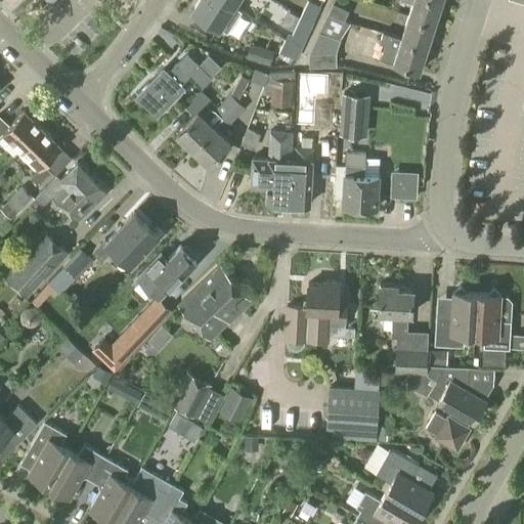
[(195,11),(191,16),(204,25),(208,18),(219,27),(227,32),(242,10),(233,4),(226,0),(199,0),(193,9),(195,11)]
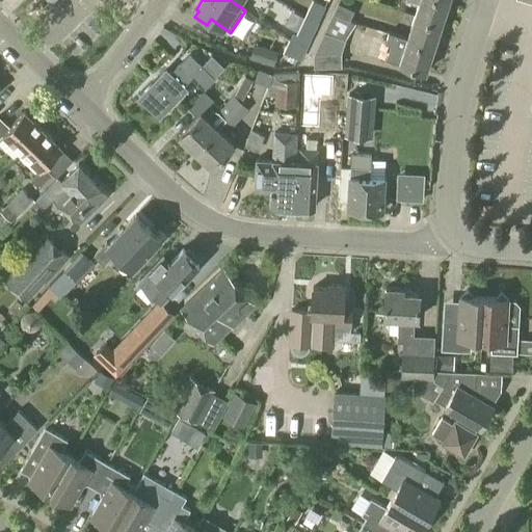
[(318,23),(326,6),(314,0),(312,0),(304,17),(318,23)]
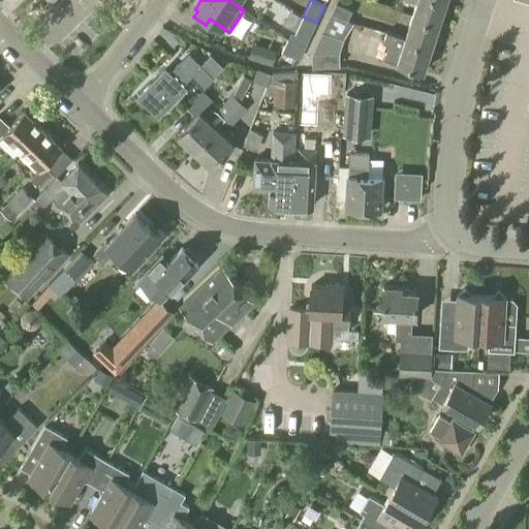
[(445,0),(406,0),(415,3),(412,14),(439,23),(445,0)]
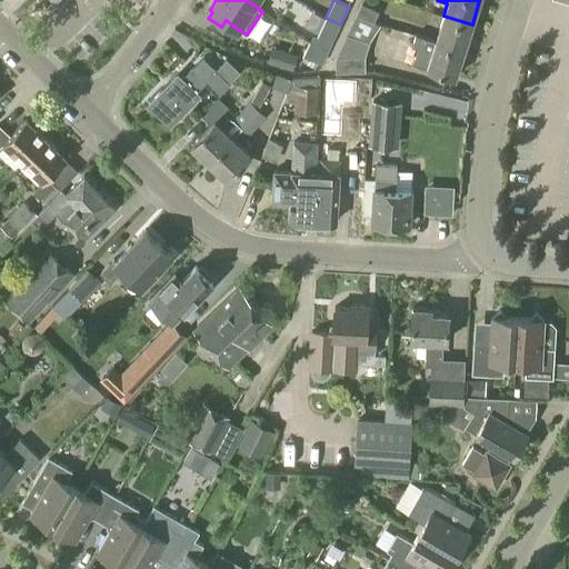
[(373,22),(375,21),(379,11),(361,3),(356,13),(373,22)]
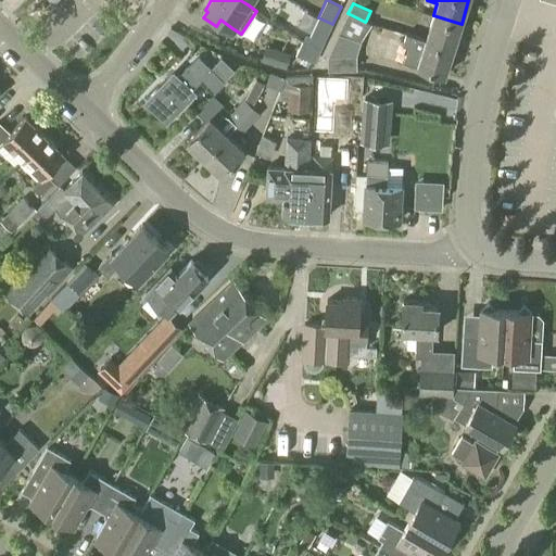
[(453,49),(462,24),(433,15),(426,40),(425,40),(453,49)]
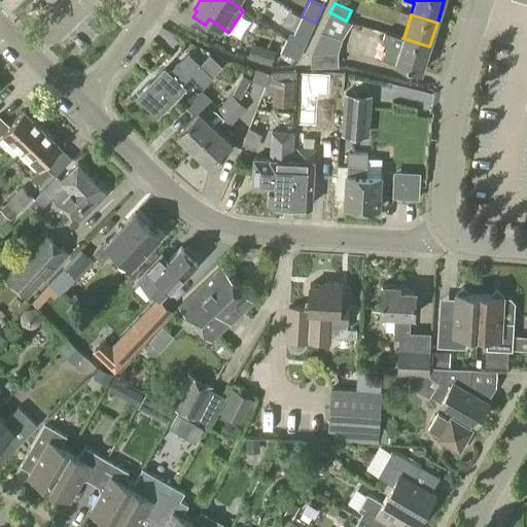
[(315,23),(302,16),(293,33),(307,40),(315,23)]
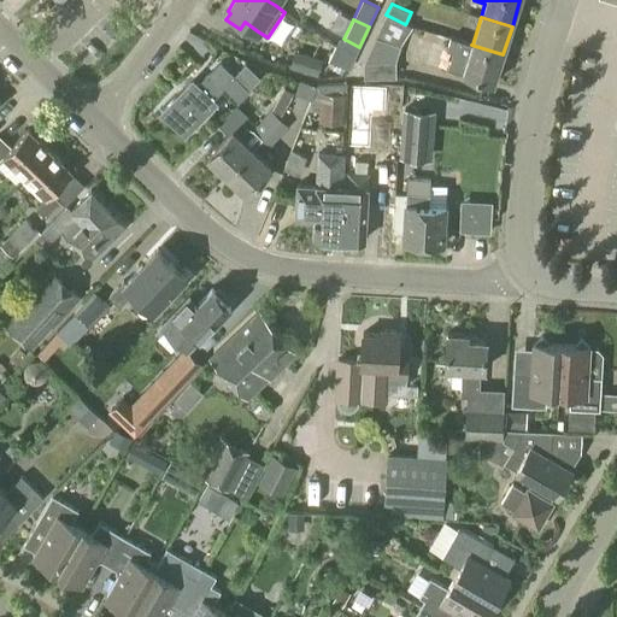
[(395,63),(401,46),(375,37),(364,63),(364,78),(397,78),(395,63)]
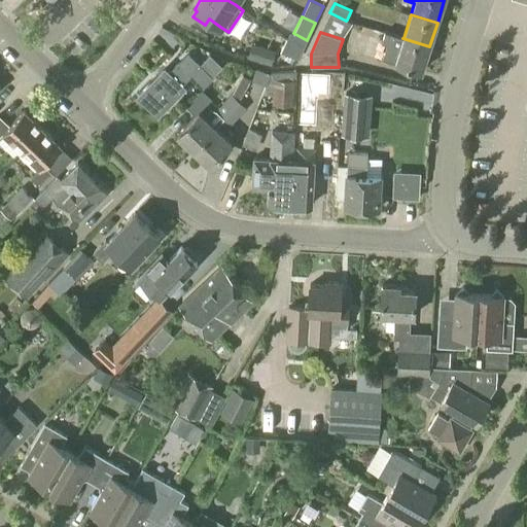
[(402,38),(403,38),(384,32),(381,42),(387,44),(382,59),(395,63),(395,62),(422,70),(429,46),(402,38)]
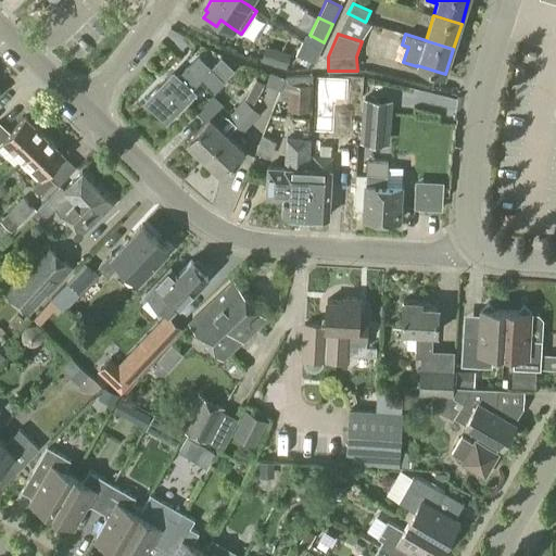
[(314,63),(320,49),(302,40),(295,54),(314,63)]
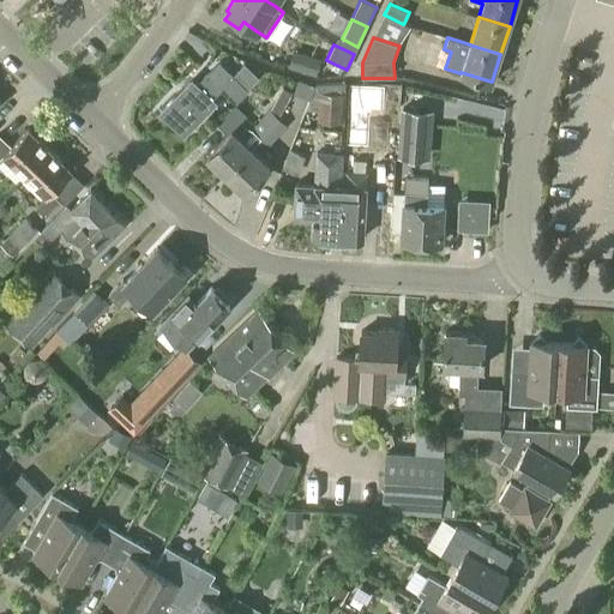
[(315,77),(321,58),(293,49),(287,67),(315,77)]
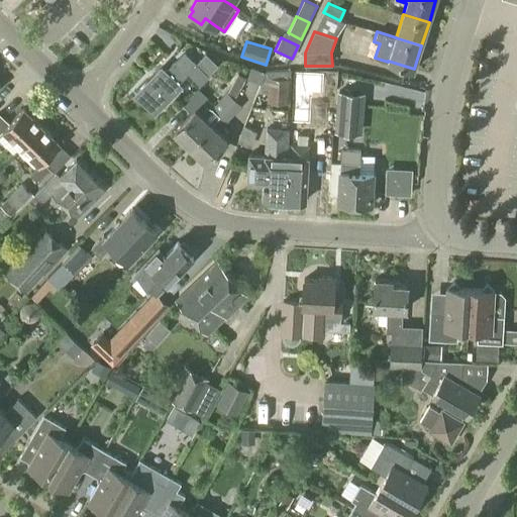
[(184,52),(166,70),(162,67),(135,93),(154,112),(181,85),(178,83),(187,75),(199,87),(209,77),(184,52)]
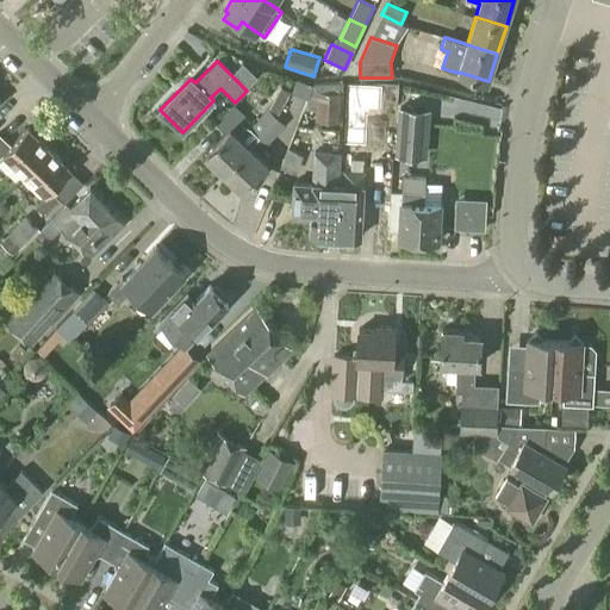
[(304,111),(313,87),(313,86),(297,80),(291,93),(307,99),(303,111),(304,111)]
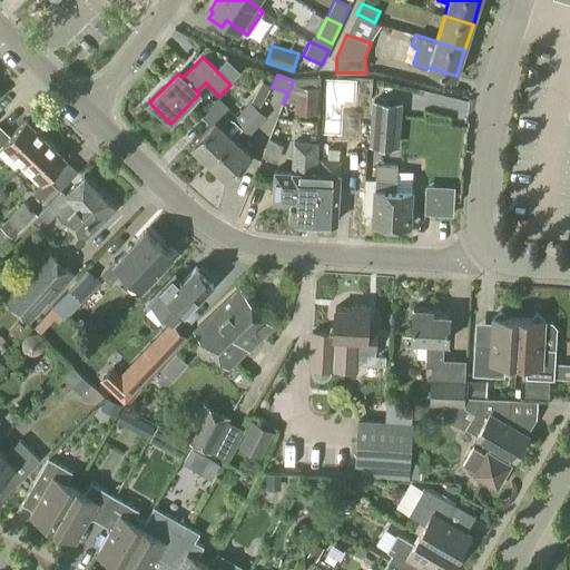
[(405,95),(406,79),(380,78),(379,94),(405,95)]
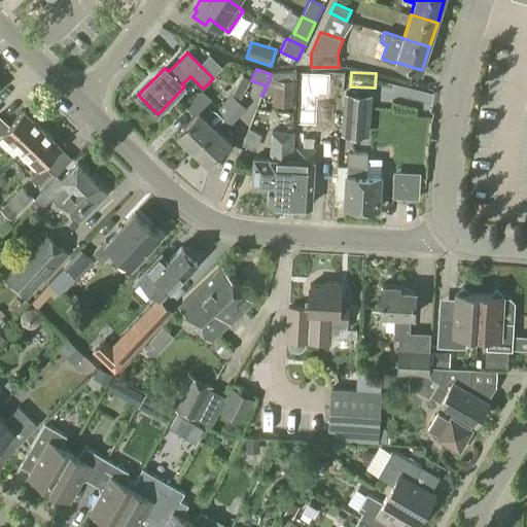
[(271,75),(262,96),(273,96),(272,105),(293,107),(294,81),(275,79),(271,75)]
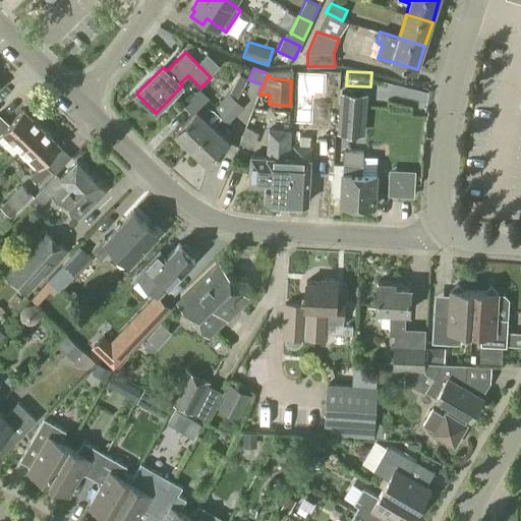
[(191,115),(175,132),(208,162),(228,139),(213,125),(221,117),(228,124),(243,107),(236,100),(244,85),(248,79),(239,75),(236,81),(229,93),(214,110),(212,108),(209,107),(201,115),(197,111),(210,98),(199,89),(182,106),(191,115)]
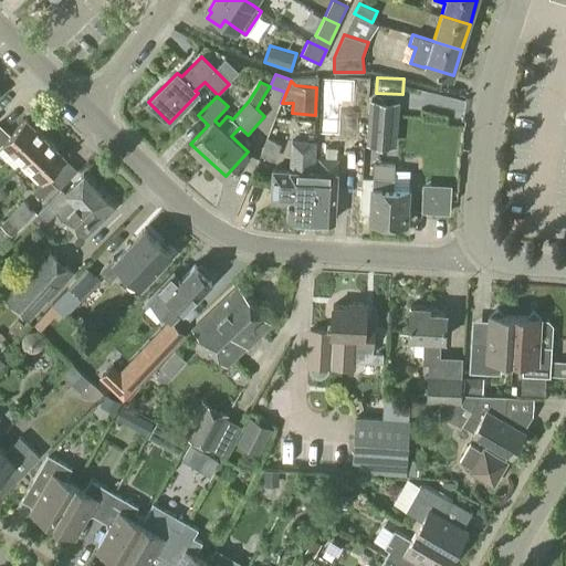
[(397,148),(400,102),(369,98),(366,146),(397,148)]
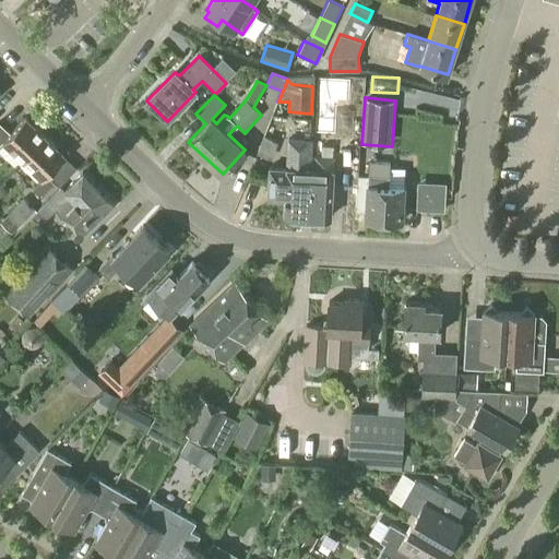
[(16,155),(39,131),(25,118),(10,133),(0,122),(0,144),(2,142),(16,155)]
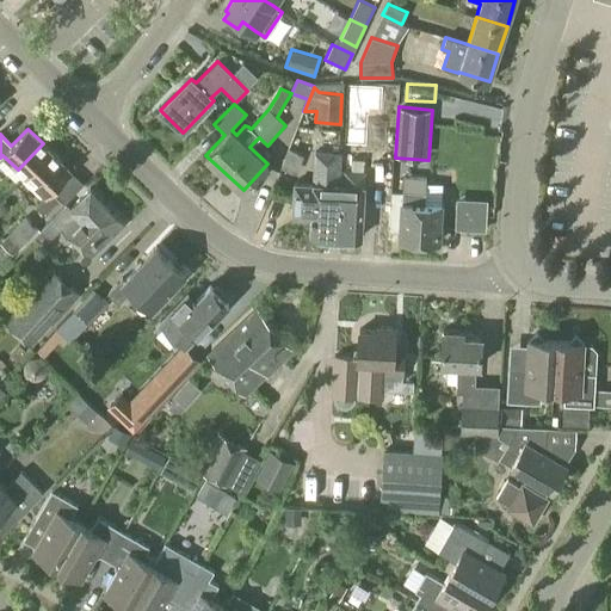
[(359,156),(359,140),(345,140),(344,162),(353,162),(355,156),(359,156)]
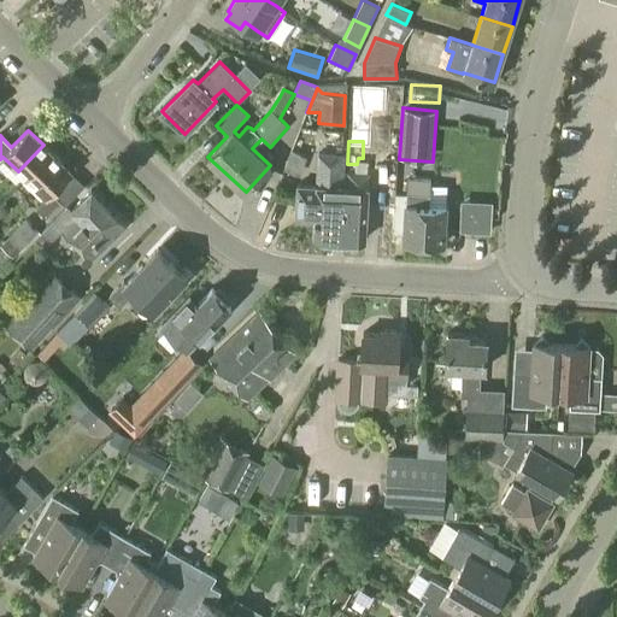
[(43,145),(18,171),(46,198),(35,207),(46,217),(60,203),(51,193),(71,171),(43,145)]
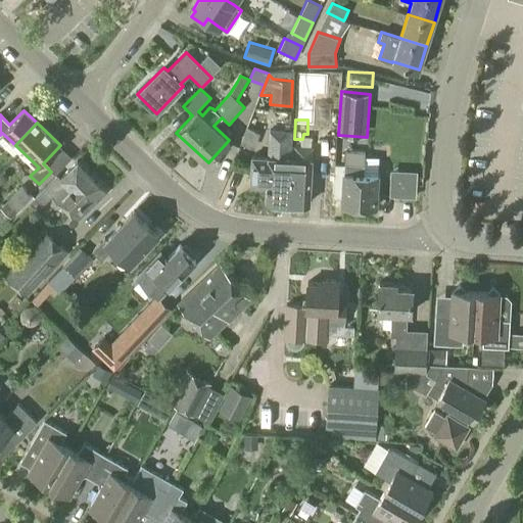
[(250,186),(267,187),(266,199),(287,200),(290,158),(289,158),(290,145),(291,132),(269,131),(267,158),(251,157),(250,186)]
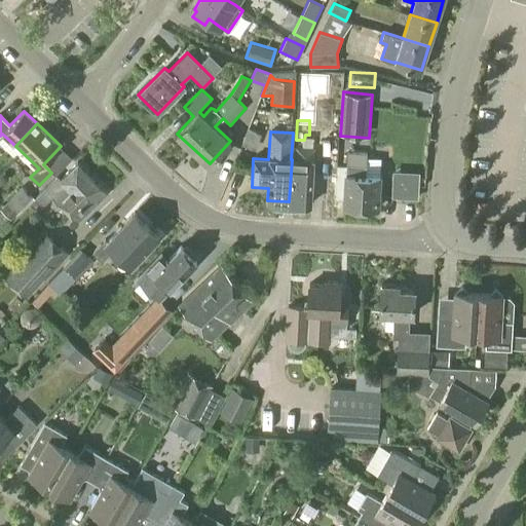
[(375,147),(390,146),(389,132),(374,133),(375,147)]
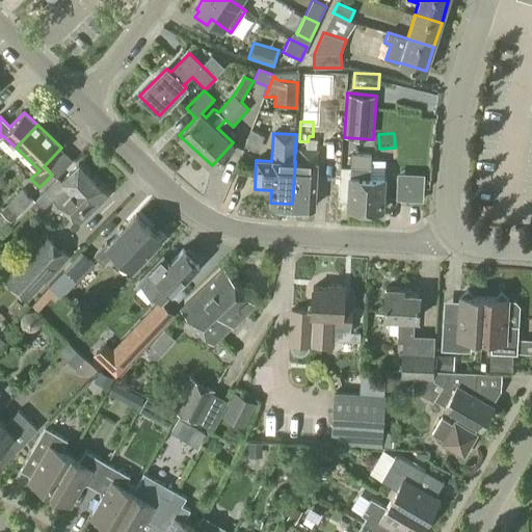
[(295,161),(292,204),(314,206),(316,162),(318,162),(319,150),(299,149),(298,161),(295,161)]
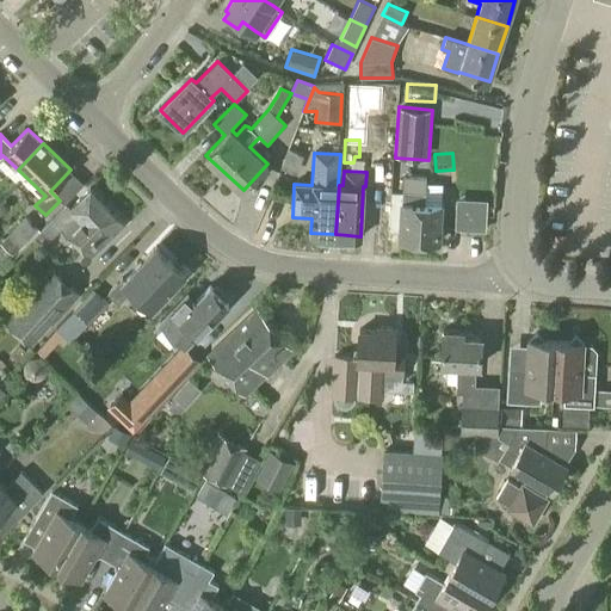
[(402,190),(402,202),(401,202),(399,238),(437,240),(439,203),(425,203),(426,178),(403,177),(402,190)]
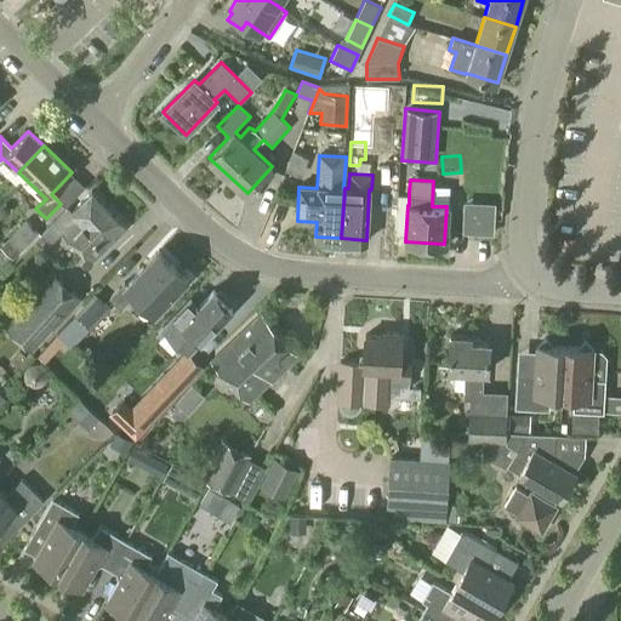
[(127,228),(91,192),(72,211),(67,208),(52,223),(41,235),(50,244),(62,232),(91,262),(127,228)]
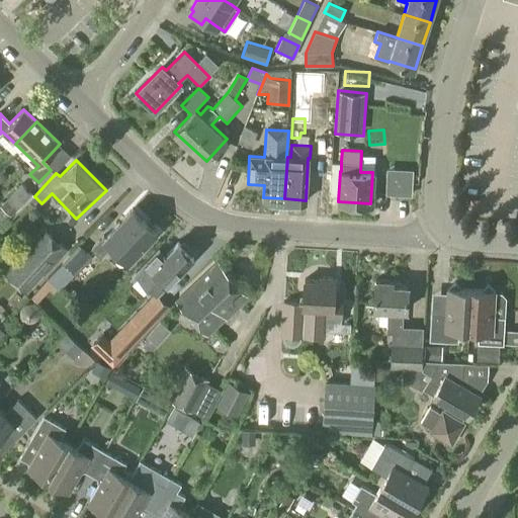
[(17,210),(31,194),(21,184),(6,200),(7,200),(1,207),(9,217),(16,209),(17,210)]
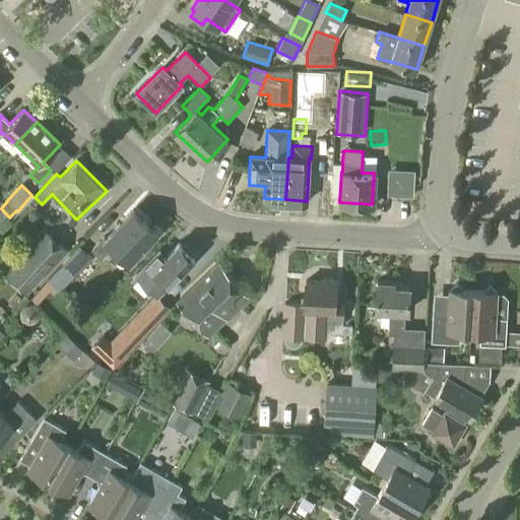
[(132,210),(106,239),(104,236),(90,250),(101,259),(113,246),(129,262),(156,233),(132,210)]
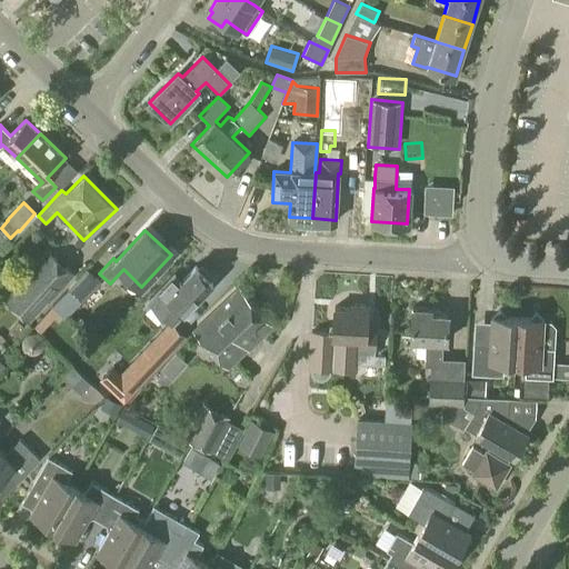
[(49,303),(71,279),(75,275),(48,250),(21,279),(22,279),(13,289),(3,299),(7,302),(13,308),(23,319),(33,311),(31,308),(41,297),(49,303)]
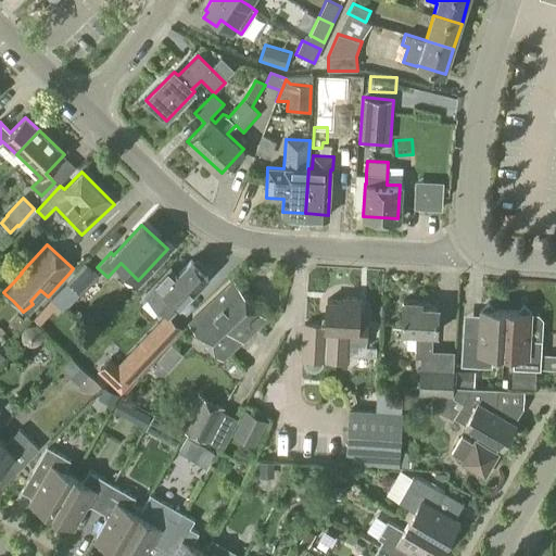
[(166,311),(176,300),(180,304),(206,276),(191,261),(178,274),(174,269),(149,295),(166,311)]
